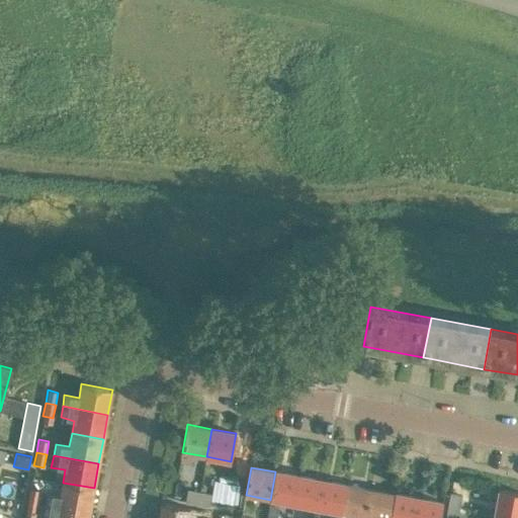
[(275,471),(270,500),(294,504),(299,476),(275,471)]
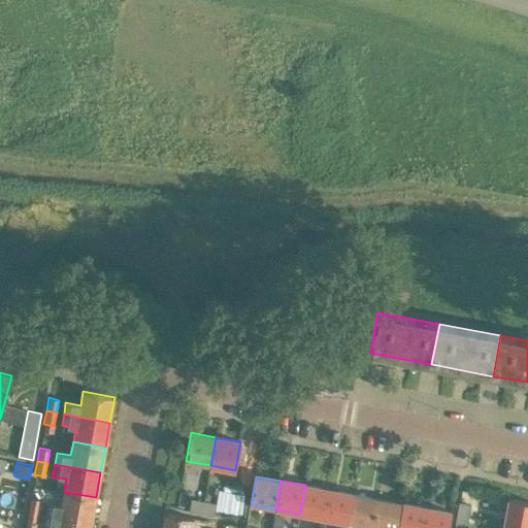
[(305,485),(300,514),(324,519),(330,490),(305,485)]
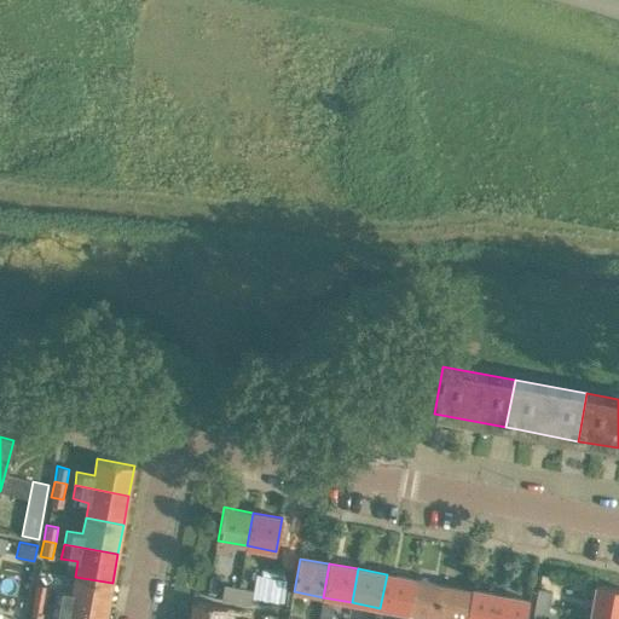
[(387,574),(380,608),(409,613),(415,579),(387,574)]
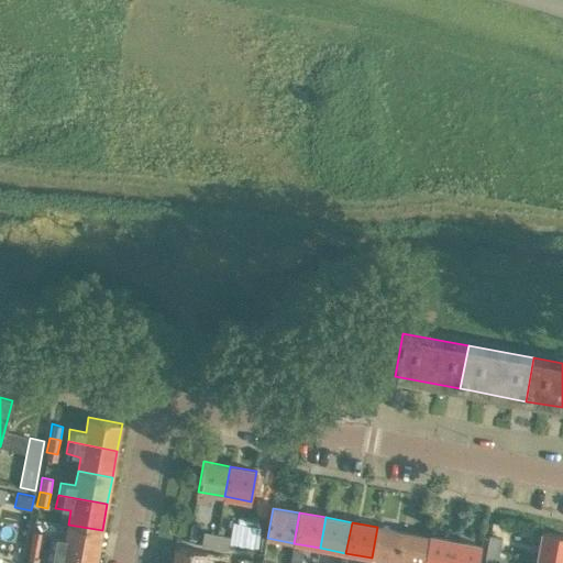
[(97,558),(102,530),(68,525),(65,539),(51,537),(48,548),(97,558)]
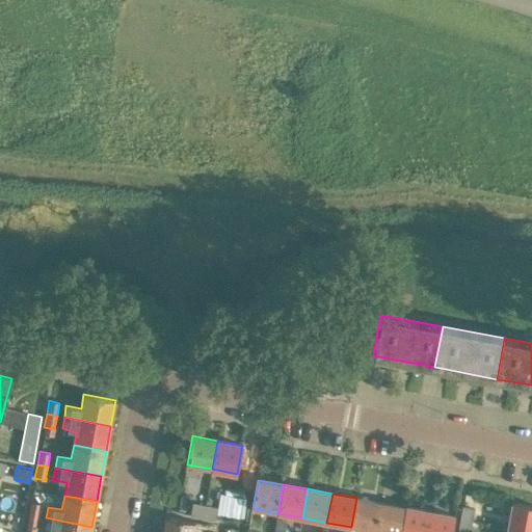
[(356,498),(351,527),(375,531),(381,503),(356,498)]
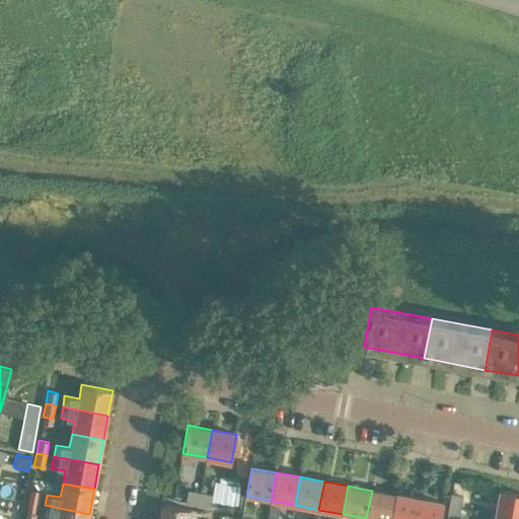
[(29,490),(27,503),(38,504),(40,492),(29,490)]
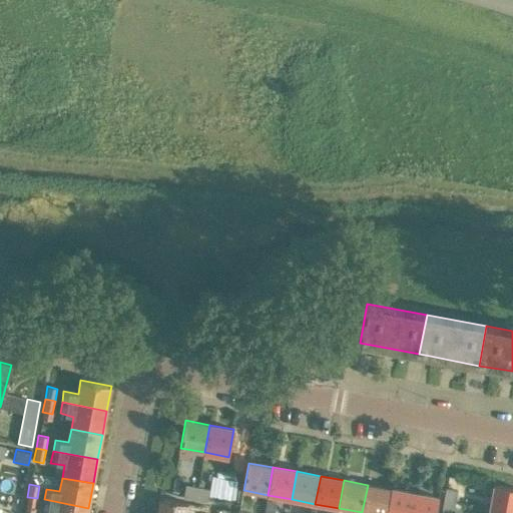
[(182,497),(195,499),(198,487),(185,484),(182,497)]
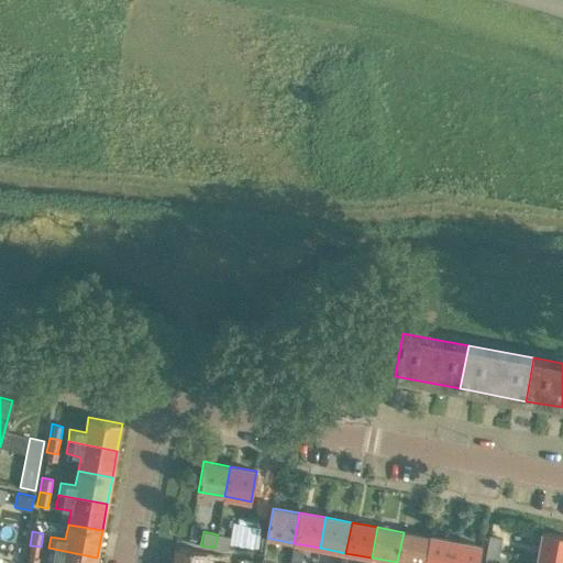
[(404,532),(397,562),(400,562),(423,562),(429,537),(404,532)]
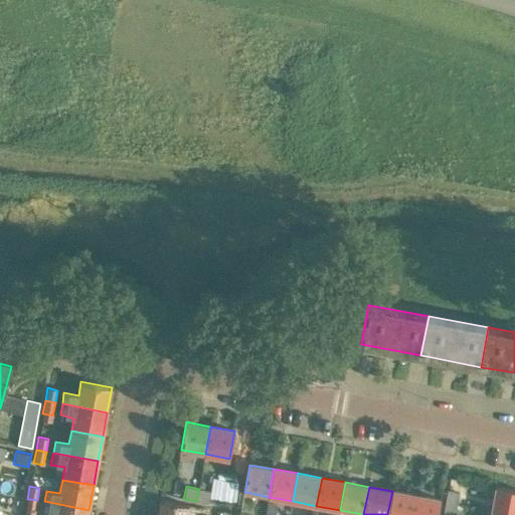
[(514,514),(514,490),(496,487),(492,511),(514,514)]
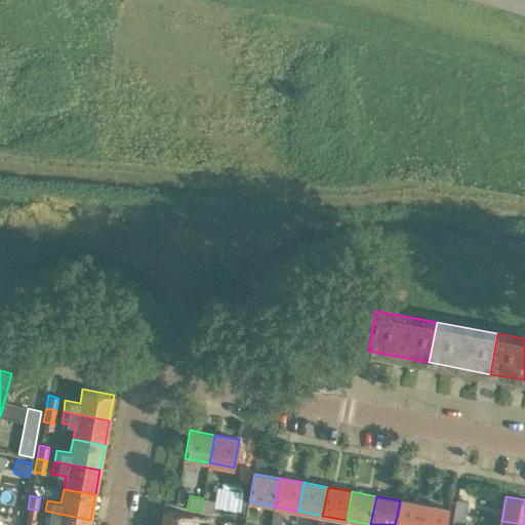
[(214,500),(203,498),(200,511),(212,513),(214,500)]
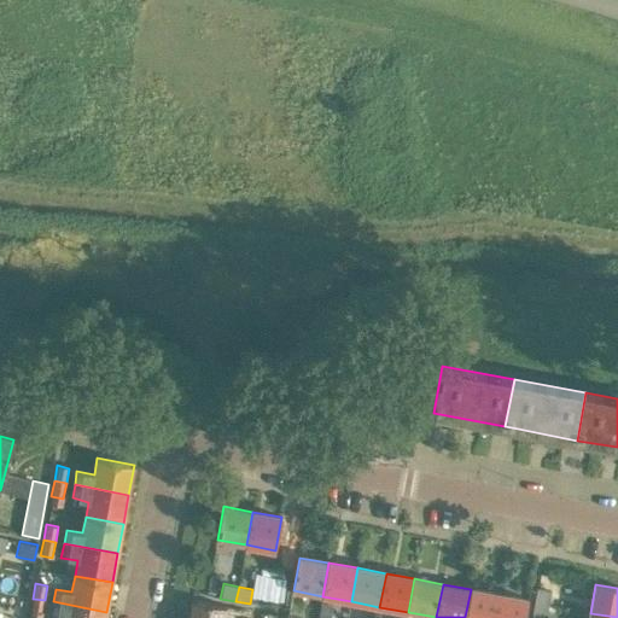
[(536,588),(534,602),(548,606),(551,590),(536,588)]
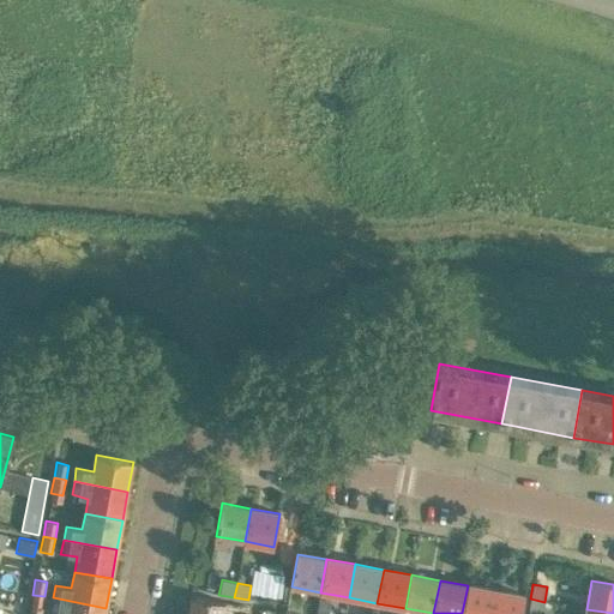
[(468,585),(462,613),(492,613),(497,590),(468,585)]
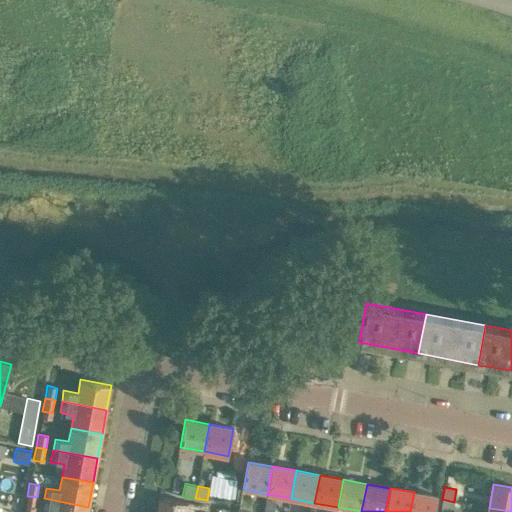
[(414,492),(410,511),(435,511),(438,497),(414,492)]
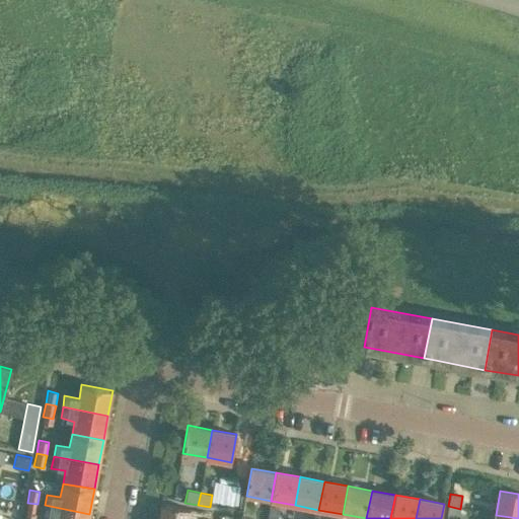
[(35,517),(38,504),(27,503),(24,515),(35,517)]
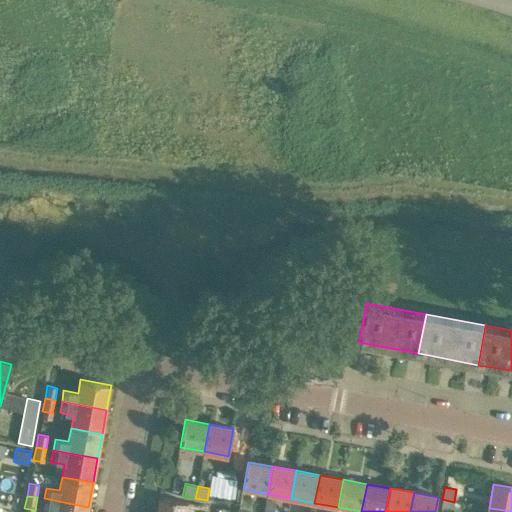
[(156,511),(185,511),(188,503),(159,497),(156,511)]
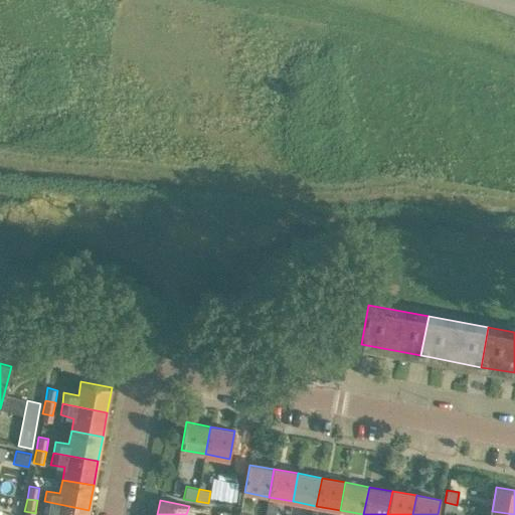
[(87,514),(89,510),(44,501),(41,513),(50,514),(87,514)]
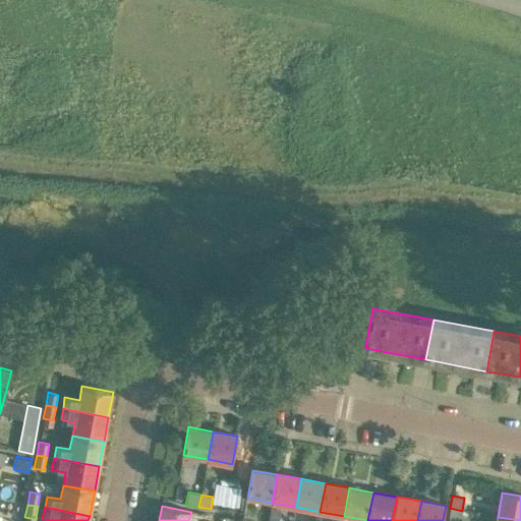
[(454,520),(459,520),(462,511),(450,508),(448,520),(454,520)]
